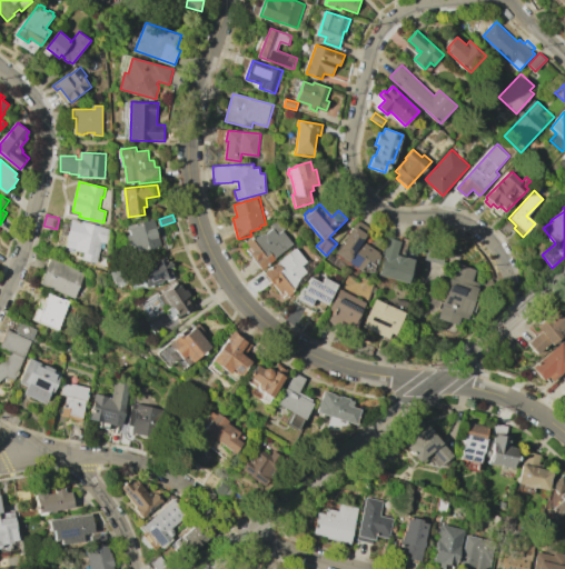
[(72,218),(112,228),(109,243),(103,241),(98,262),(82,259),(85,251),(65,247),(66,245),(72,218)]
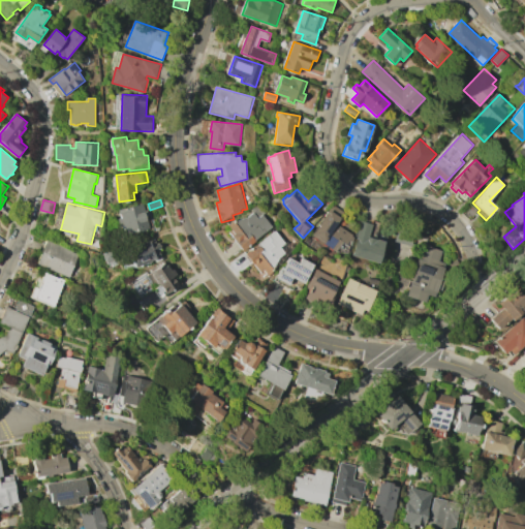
[(121,217),(119,210),(145,203),(151,228),(127,235),(125,225),(121,226),(119,218),(121,217)]
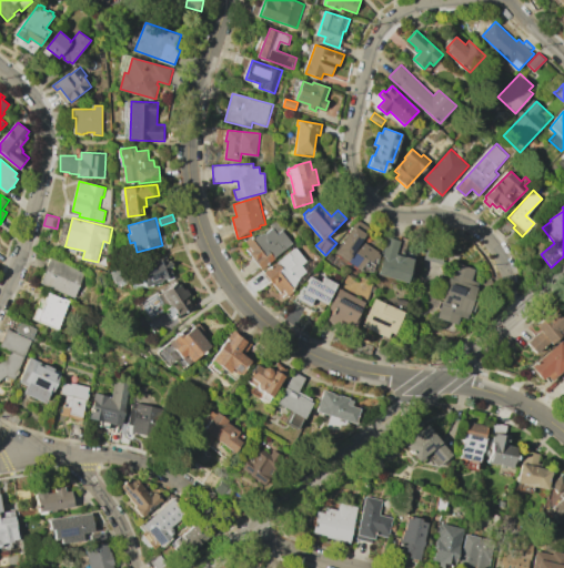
[(252,236),(267,233),(273,229),(271,225),(280,217),(288,229),(284,231),(294,244),(260,269),(250,253),(252,251),(245,242),(252,236)]
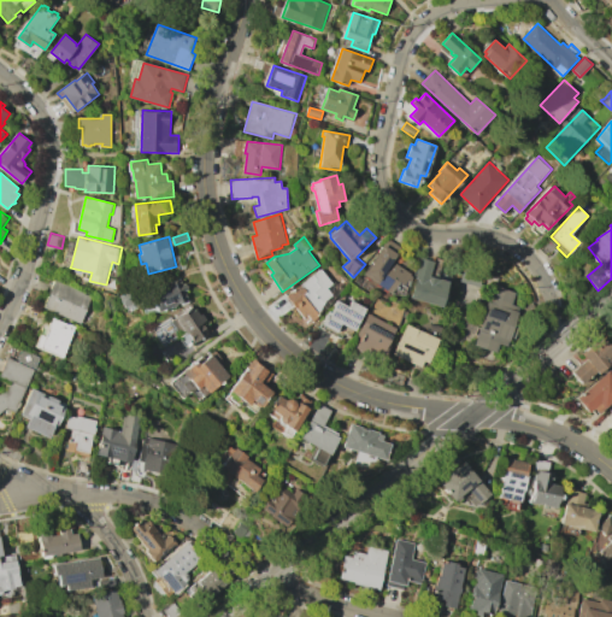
[(388,239),(402,247),(393,262),(411,274),(410,275),(413,276),(406,287),(399,282),(392,293),(364,275),(388,239)]
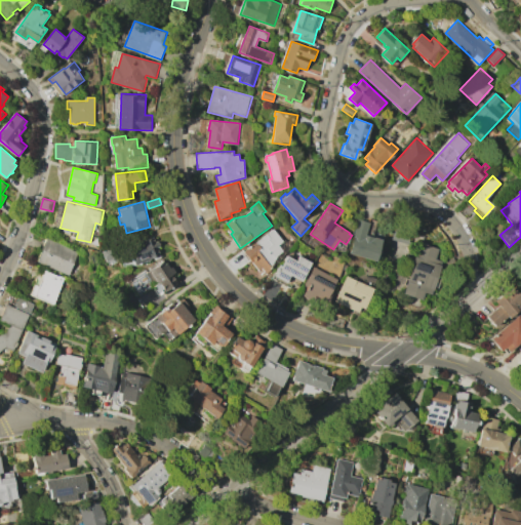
[(359,218),(370,223),(366,235),(383,240),(376,261),(350,253),(354,237),(353,236),(359,218)]
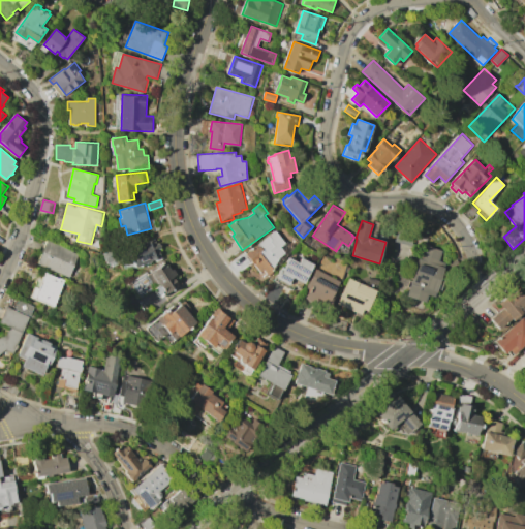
[(273,271),(268,275),(263,269),(259,271),(246,253),(277,230),(286,243),(281,247),(286,253),(280,257),(273,271)]
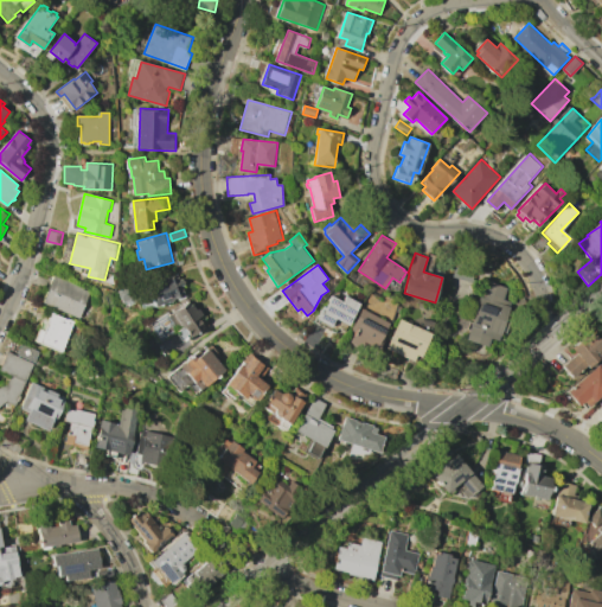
[(179,274),(186,295),(157,306),(148,286),(179,274)]
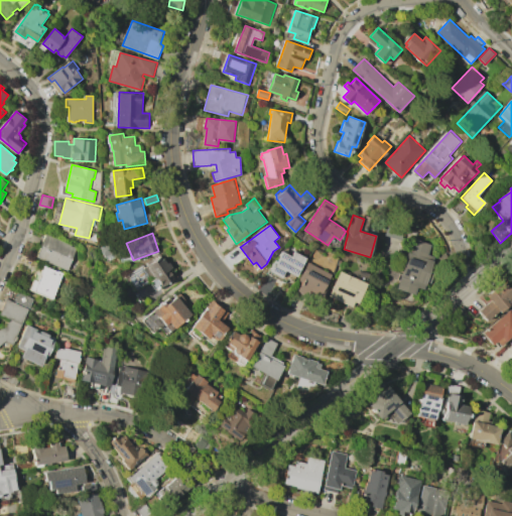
[(38,248),(40,248),(42,244),(40,243),(42,237),(44,238),(46,234),(79,247),(69,270),(46,261),(46,262),(42,261),(43,259),(37,257),(38,254),(36,253),(38,248)]
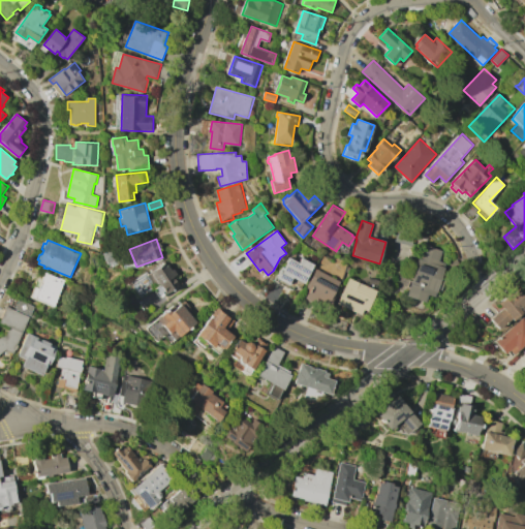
[(425,245),(443,251),(440,261),(448,263),(435,297),(429,294),(426,302),(407,296),(425,245)]
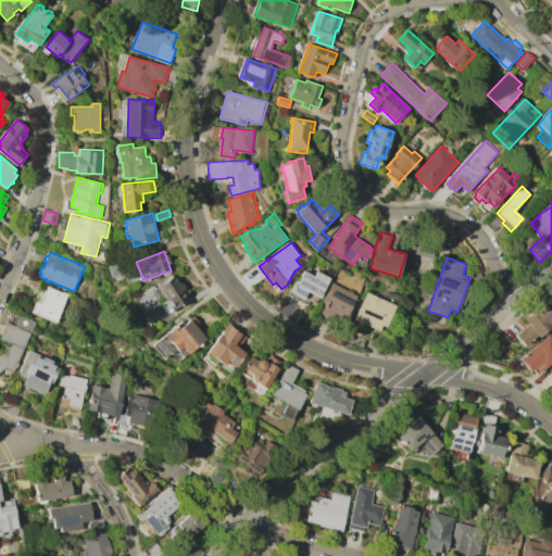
[(109,267),(118,263),(123,274),(113,277),(109,267)]
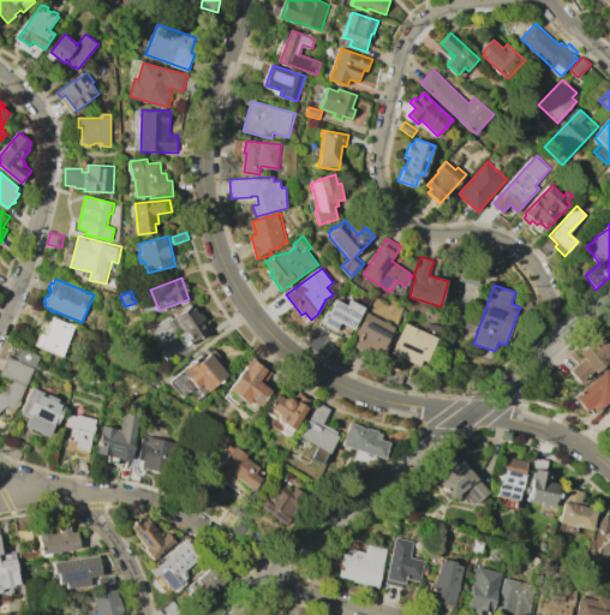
[(329,310),(330,311),(338,299),(350,306),(352,300),(365,308),(351,335),(345,332),(342,336),(324,327),(326,324),(322,323),(329,310)]
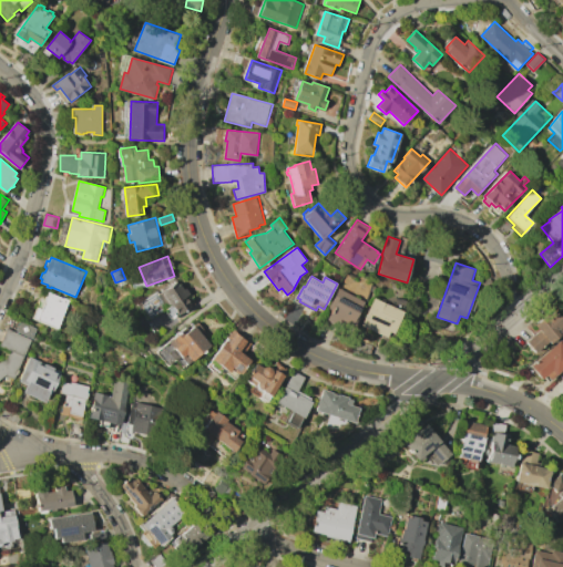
[(164,290),(163,288),(177,278),(184,289),(186,288),(190,294),(187,295),(194,305),(173,319),(166,309),(167,309),(159,295),(164,290)]
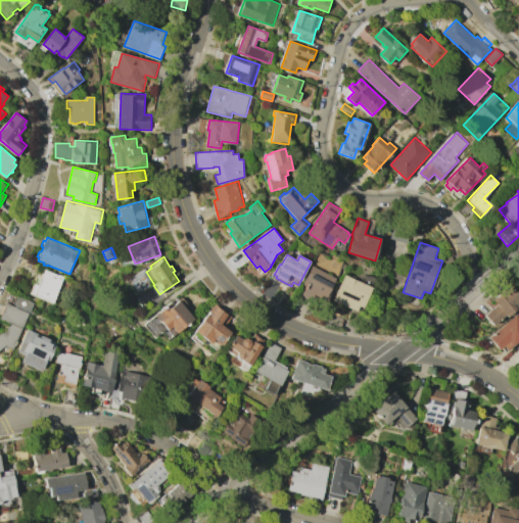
[(307,287),(302,285),(314,266),(336,279),(321,305),(301,294),(307,287)]
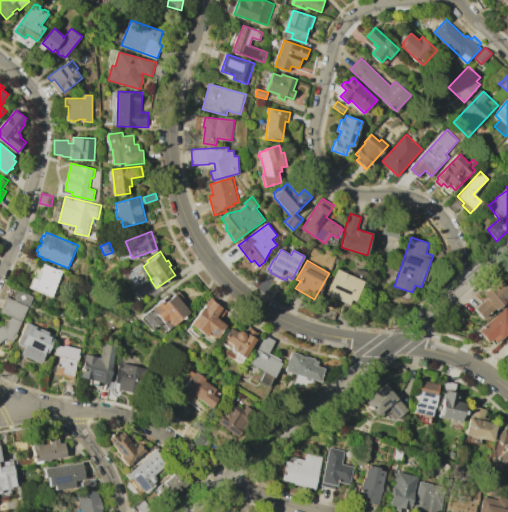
[(34,277),(37,279),(43,263),(63,271),(52,296),(30,287),(34,277)]
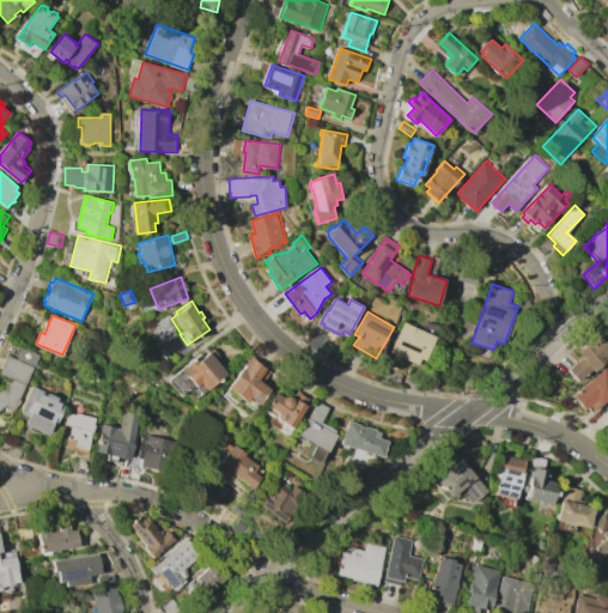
[(405,322),(436,338),(425,359),(420,358),(417,365),(390,352),(405,322)]
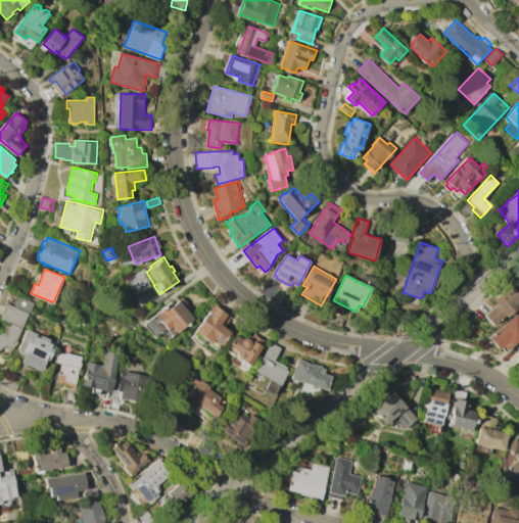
[(498,305),(492,298),(503,290),(506,295),(515,288),(518,293),(518,303),(518,308),(508,317),(506,316),(492,326),(484,316),(498,305)]
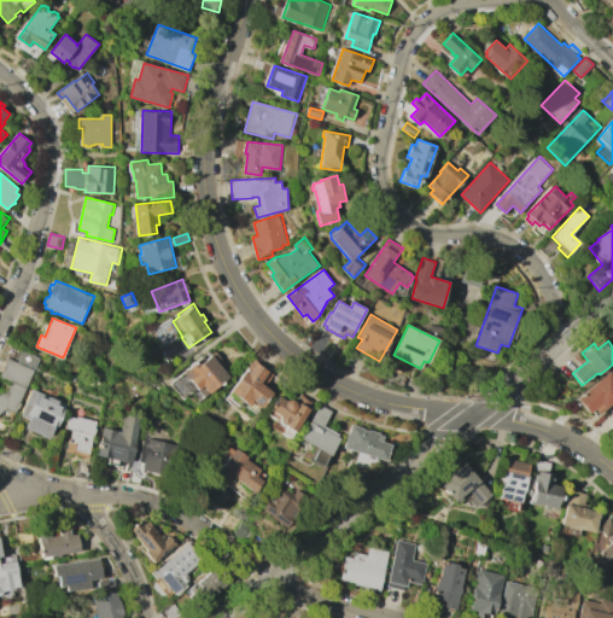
[(24,350),(41,359),(36,369),(18,361),(24,350)]
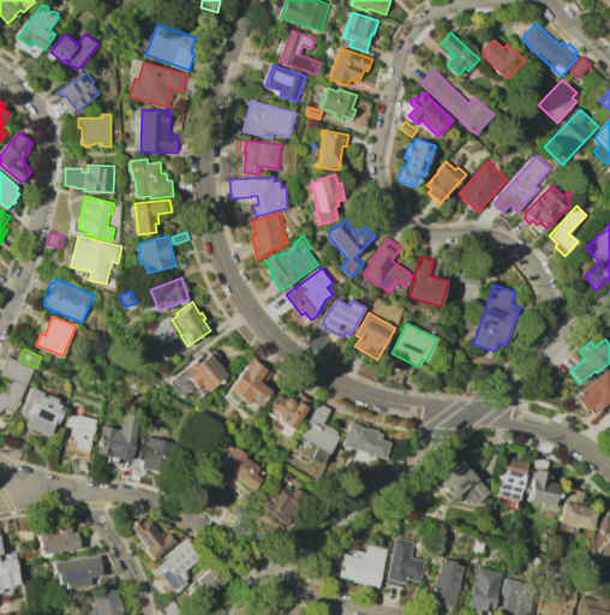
[(191,364),(190,362),(195,359),(196,360),(203,354),(205,357),(215,350),(223,359),(219,363),(228,375),(222,380),(223,381),(220,383),(219,382),(208,392),(202,384),(197,388),(183,370),(191,364)]
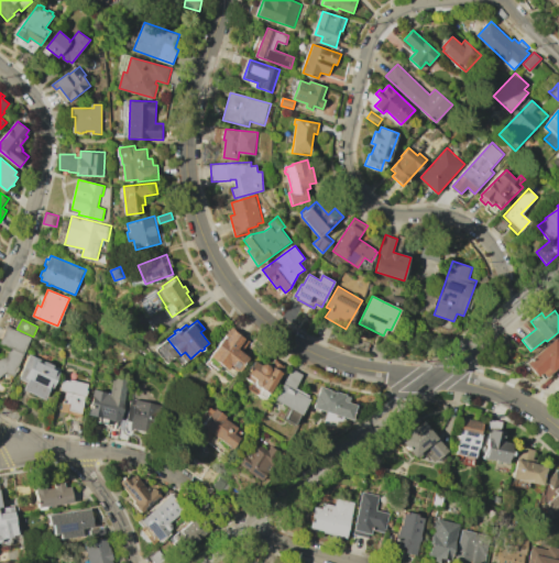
[(0,359),(7,357),(11,349),(0,344),(8,327),(32,338),(14,376),(8,373),(6,373),(0,376),(0,359)]
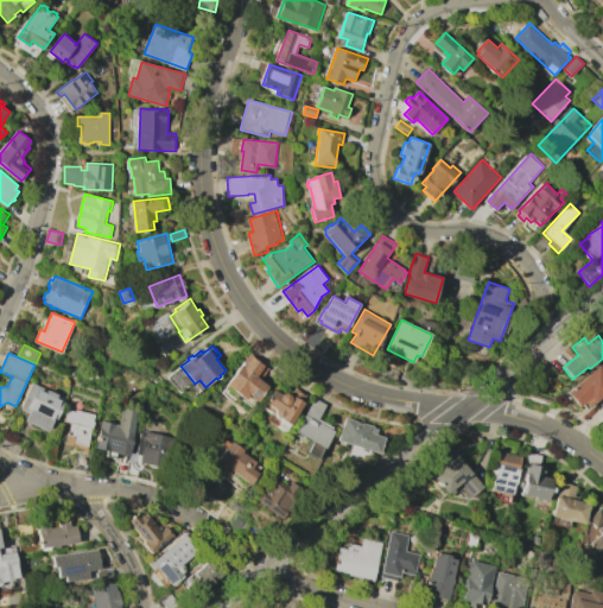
[(227,385),(241,365),(243,367),(246,365),(243,362),(251,353),(255,356),(254,358),(265,366),(256,377),(270,386),(258,401),(249,394),(246,399),(227,385)]
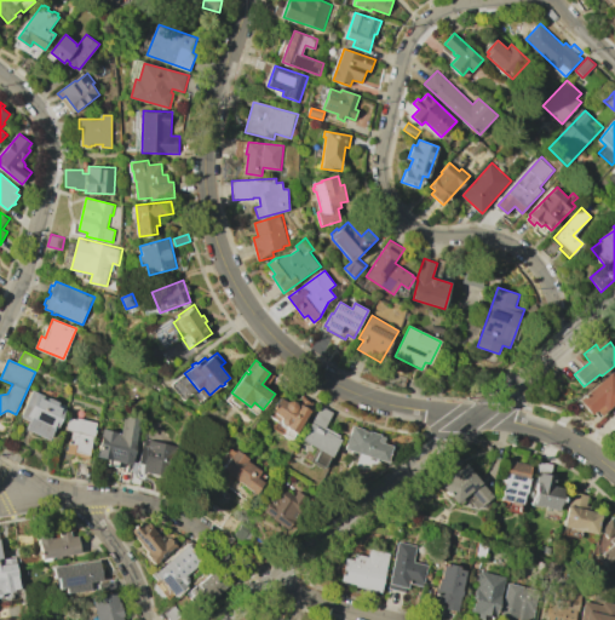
[(614,406),(603,415),(599,409),(593,414),(581,400),(614,374),(614,406)]
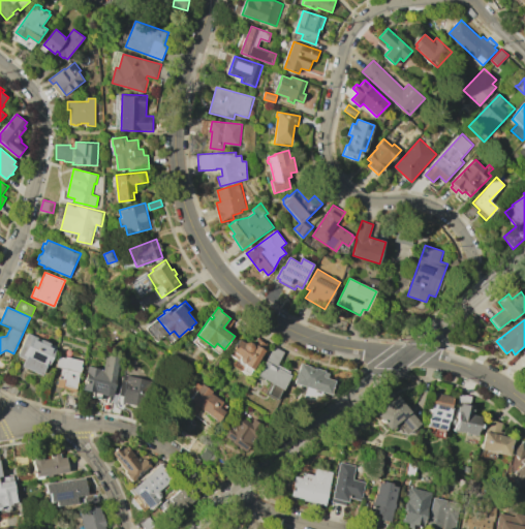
[(28,333),(59,346),(51,364),(48,362),(41,375),(22,366),(25,359),(18,354),(28,333)]
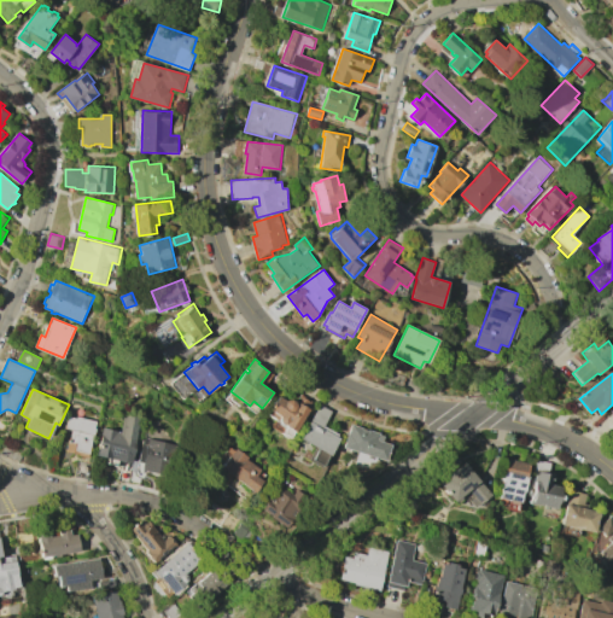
[(280,396),(286,401),(289,397),(297,402),(302,394),(315,402),(296,432),(268,415),(280,396)]
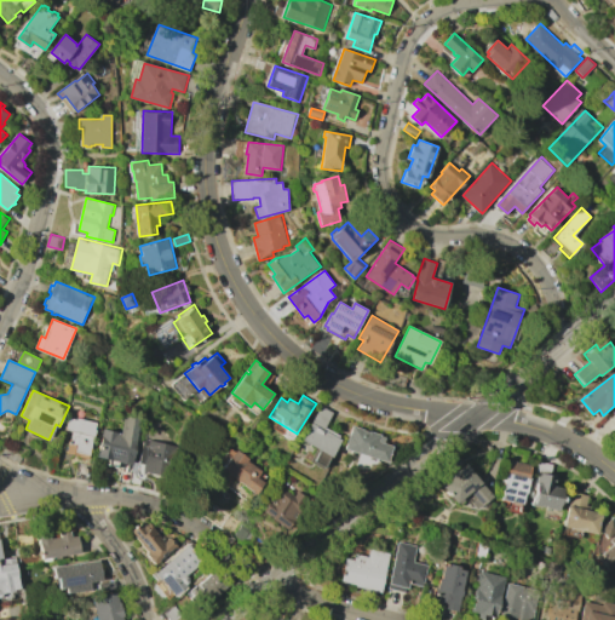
[(322,407),(334,413),(326,428),(342,436),(340,438),(343,440),(333,457),(303,440),(322,407)]
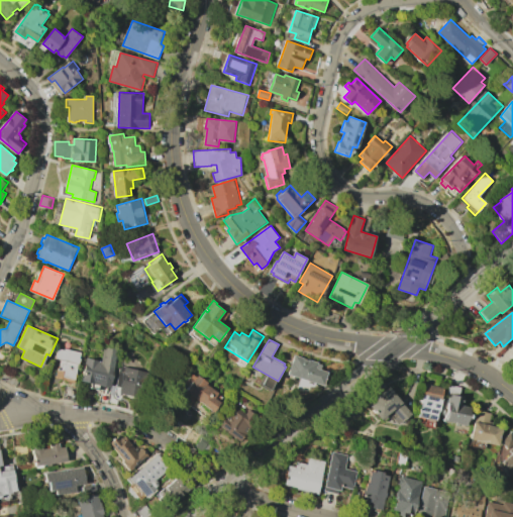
[(81,381),(87,357),(102,362),(106,346),(120,349),(110,388),(81,381)]
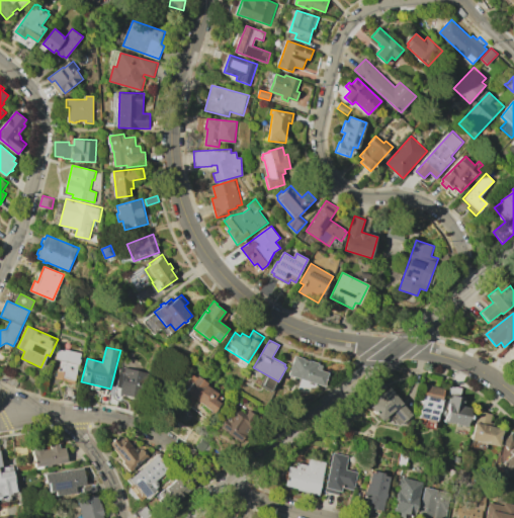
[(58,349),(65,350),(66,348),(83,353),(75,382),(57,377),(62,360),(56,359),(58,349)]
